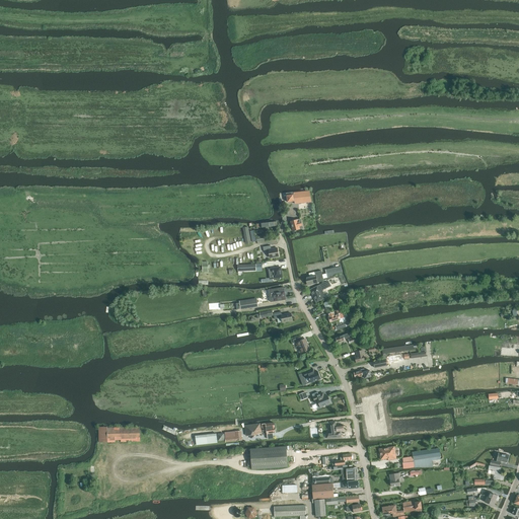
[(309,191),(293,193),(295,204),(311,202),(309,191)]
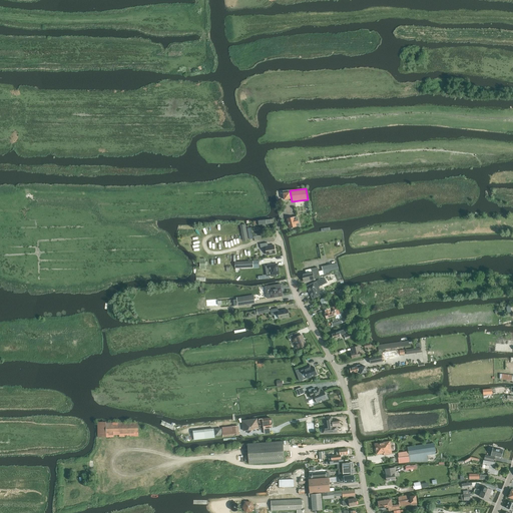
[(290,218),(288,218),(290,228),(297,226),(296,223),(299,223),(298,218),(297,216),(294,217),(292,217),(290,218)]
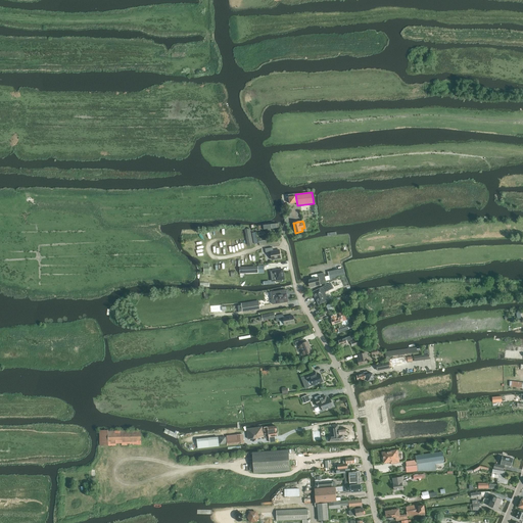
[(266,252),(271,251),(272,259),(281,258),(280,250),(273,251),(273,247),(266,249),(266,252)]
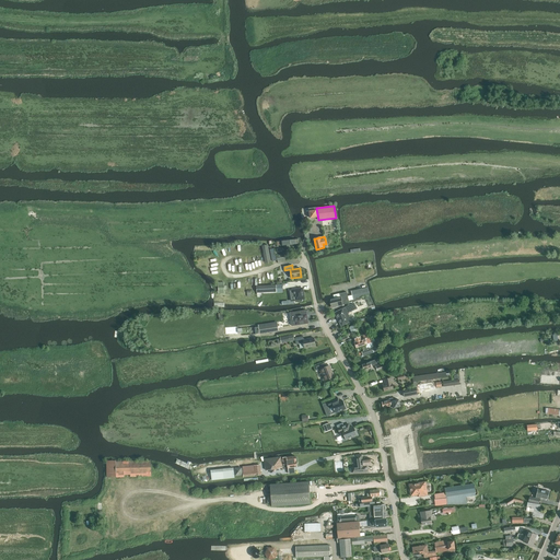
[(359,289),(351,291),(352,294),(353,300),(356,299),(356,298),(360,298),(361,296),(361,295),(369,294),(368,288),(360,290),(359,289)]
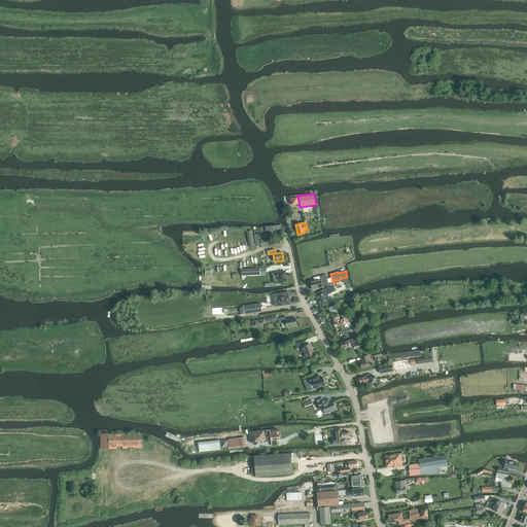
[(277,273),(278,282),(286,281),(285,272),(277,273)]
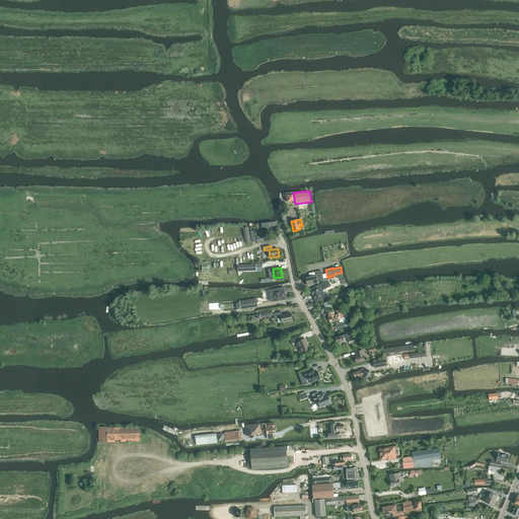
[(310,277),(306,278),(308,285),(323,281),(322,279),(323,279),(327,278),(326,273),(321,275),(320,271),(309,274),(310,277)]
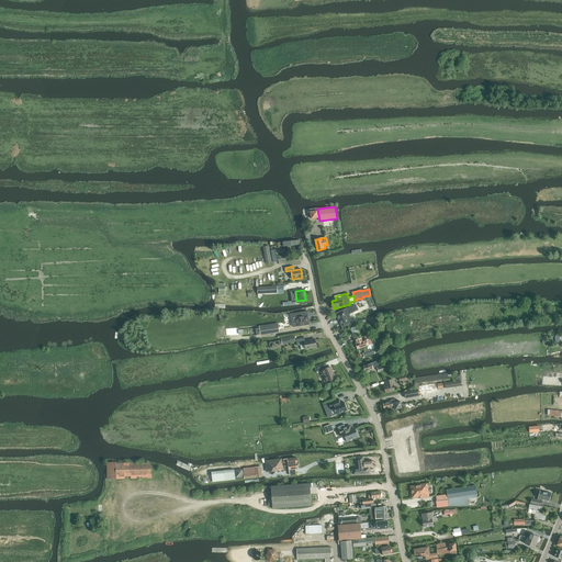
[(356,304),(337,314),(344,327),(352,322),(348,314),(358,310),(356,304)]
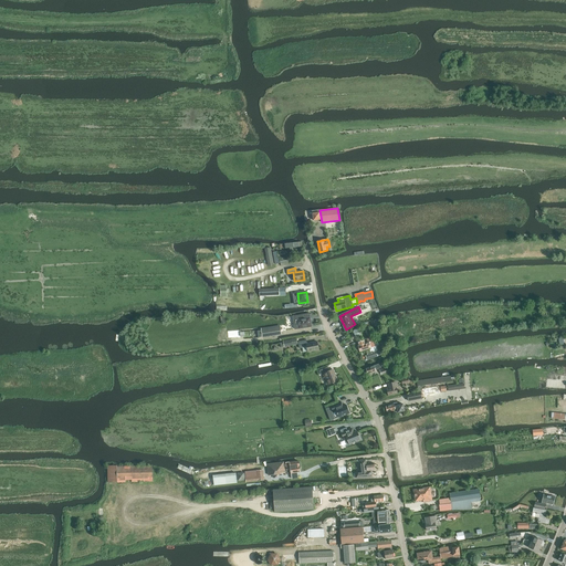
[(304,314),(293,316),(294,323),(295,329),(299,328),(299,329),(312,327),(311,322),(310,322),(308,317),(305,318),(304,314)]
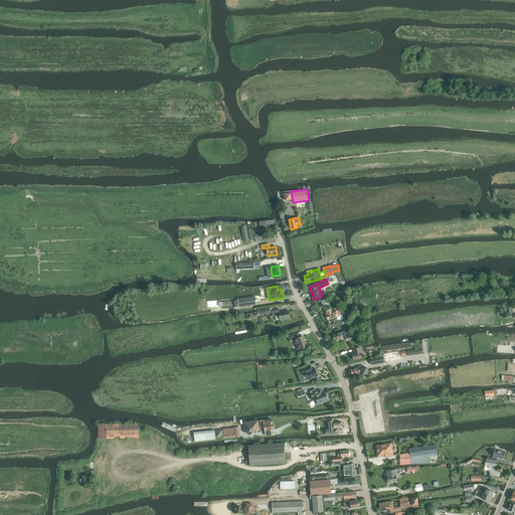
[(238,301),(234,301),(235,307),(239,307),(256,304),(255,298),(238,300),(238,301)]
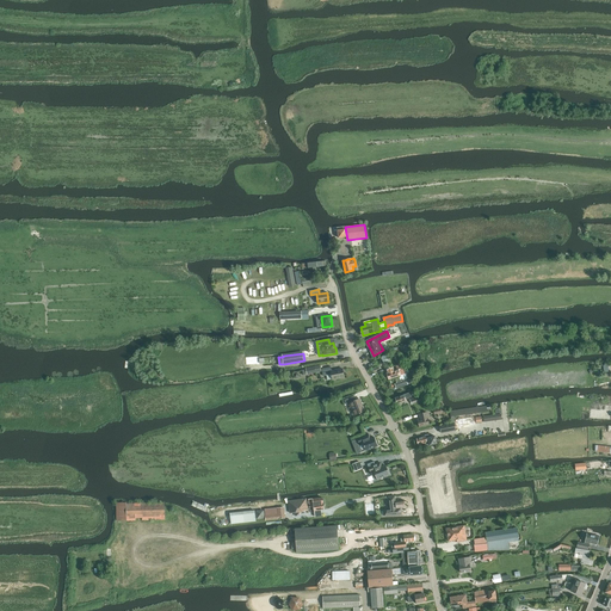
[(383,357),(382,358),(384,365),(392,363),(389,355),(383,357)]
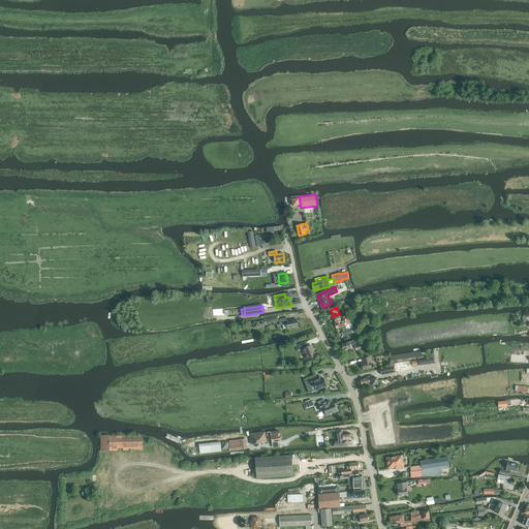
[(351,323),(350,318),(348,318),(347,315),(346,315),(344,315),(343,317),(344,320),(341,321),(340,318),(335,320),(336,323),(335,323),(337,329),(345,325),(346,329),(348,328),(349,329),(352,328),(351,323)]
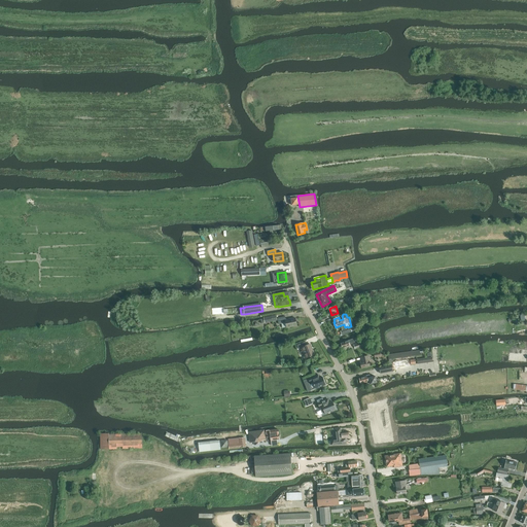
[(285,316),(278,318),(279,324),(286,322),(287,327),(297,325),(295,318),(286,320),(285,316)]
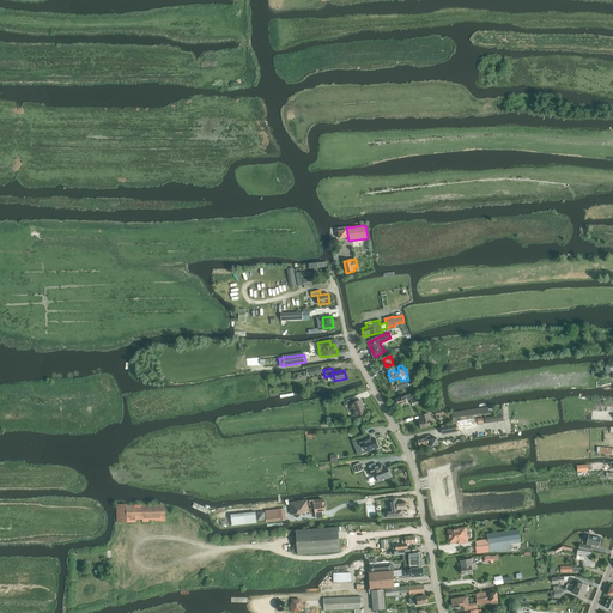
[(398,399),(399,405),(407,402),(407,400),(413,399),(411,394),(398,399)]
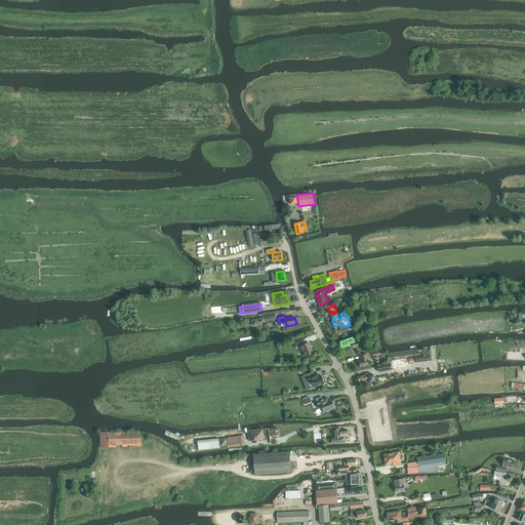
[(297,348),(300,347),(305,357),(313,354),(310,348),(311,348),(309,342),(305,345),(304,340),(296,344),(297,348)]
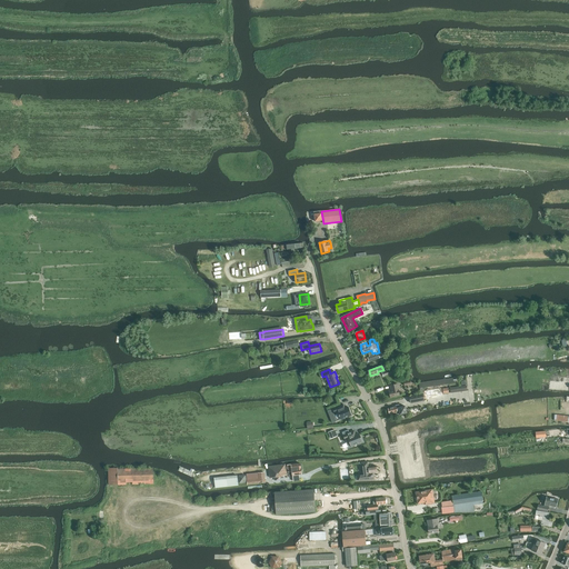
[(419,382),(420,388),(453,383),(453,378),(419,382)]
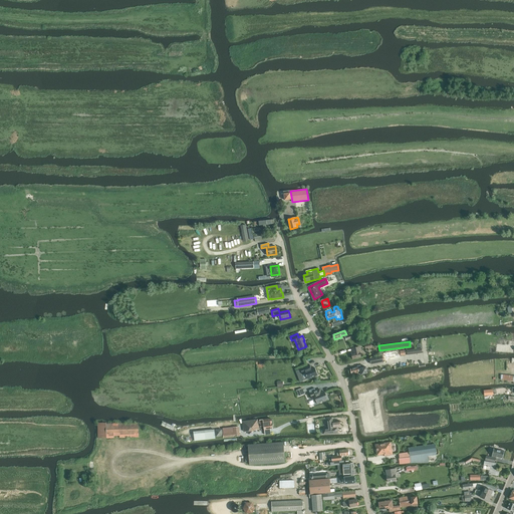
[(351,353),(352,359),(360,357),(358,346),(352,348),(353,353),(351,353)]
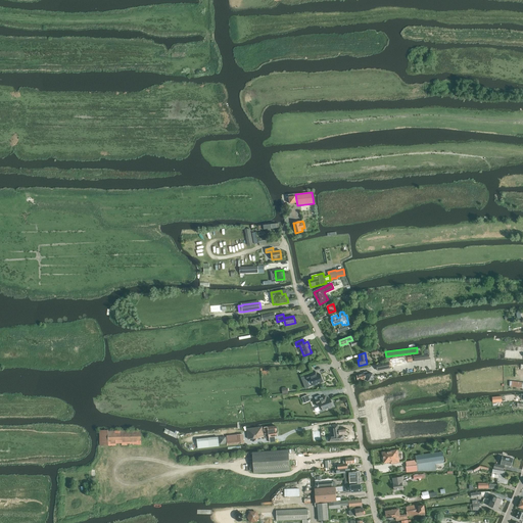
[(376,364),(377,371),(390,368),(389,362),(376,364)]
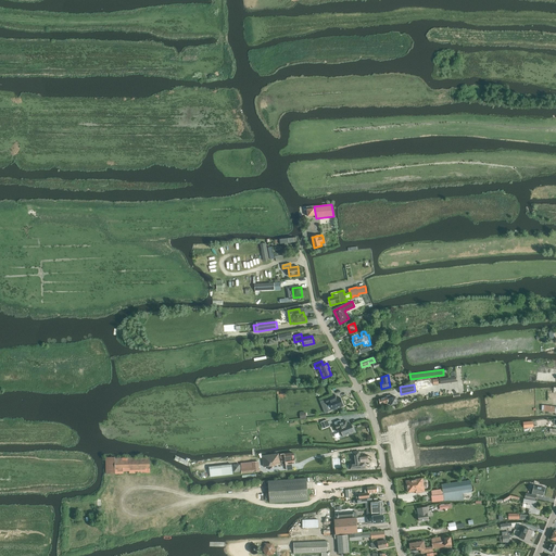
[(336,395),(325,400),(327,403),(326,404),(329,412),(343,406),(340,397),(337,399),(336,395)]
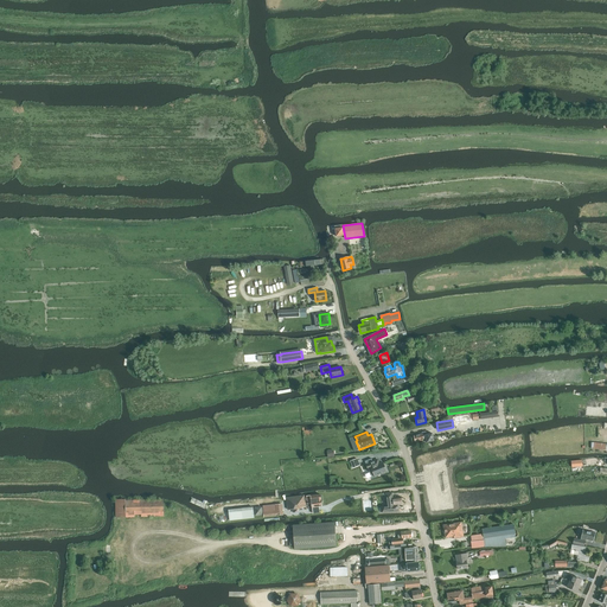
[(422,434),(414,435),(416,442),(422,440),(422,442),(427,441),(427,442),(434,441),(433,433),(427,435),(426,432),(422,433),(422,434)]
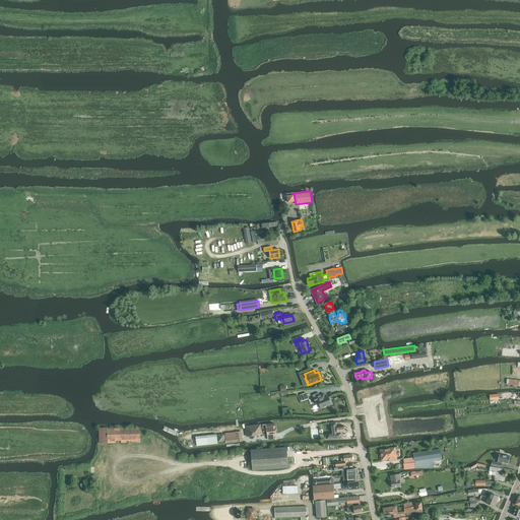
[(307,392),(300,395),(303,400),(309,398),(307,392)]
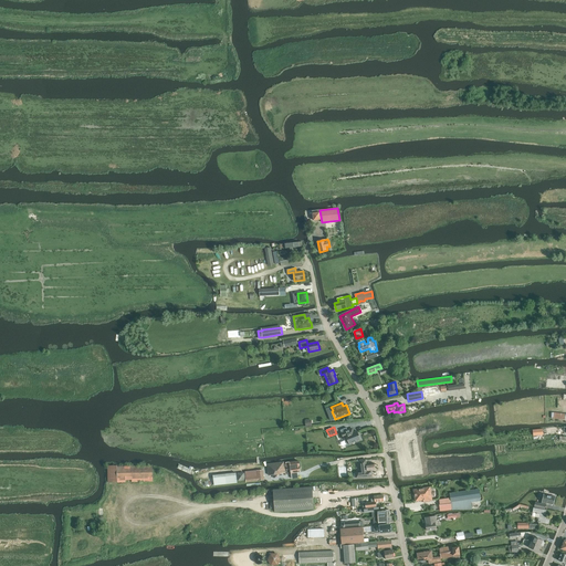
[(347,444),(349,443),(360,439),(357,431),(354,432),(353,429),(342,433),(343,437),(344,437),(347,444)]
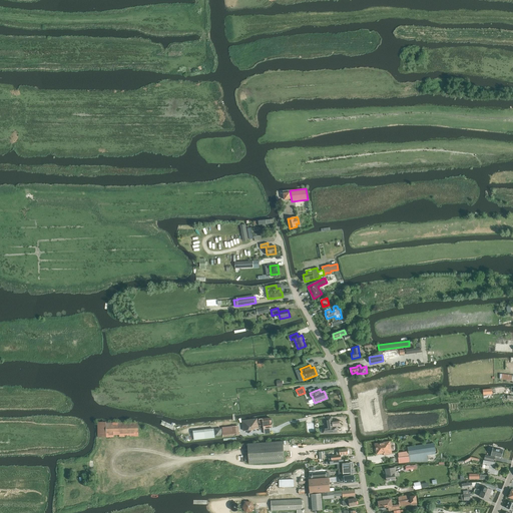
[(328,433),(338,432),(337,427),(340,426),(340,420),(332,421),(332,417),(326,417),(327,427),(322,428),(323,433),(328,433)]
